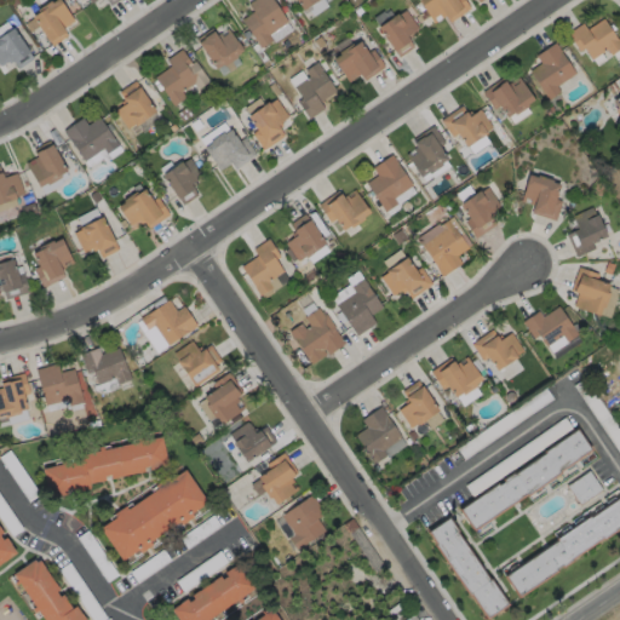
[(57,0),(59,0),(75,22),(64,29),(68,36),(53,47),(33,18),(40,13),(39,11),(52,1),(53,4),(57,0)]
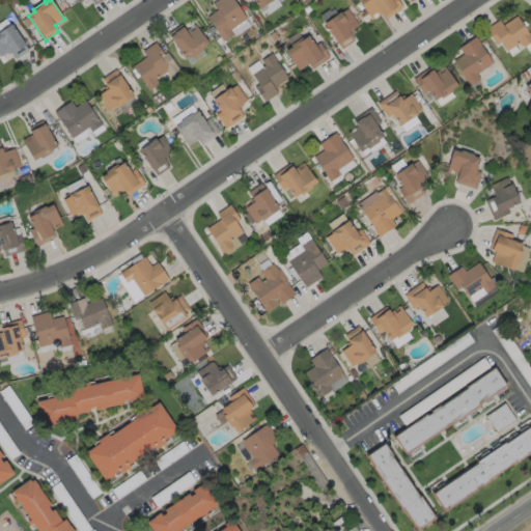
[(234,35),(224,42),(207,18),(218,10),(214,4),(219,0),(233,0),(247,20),(231,30),(234,35)]
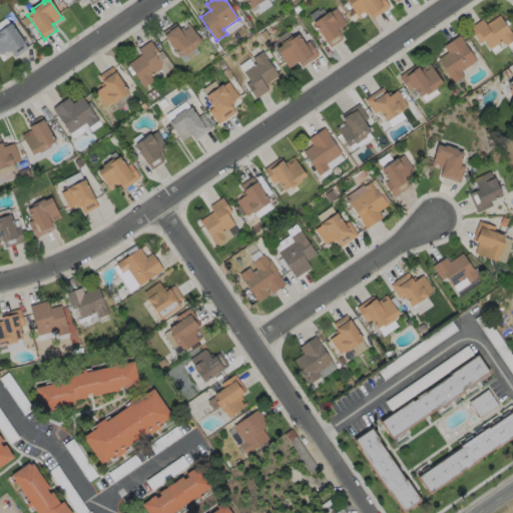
[(265,0),(251,9),(244,0),(241,0),(240,1),(239,0),(265,0)]
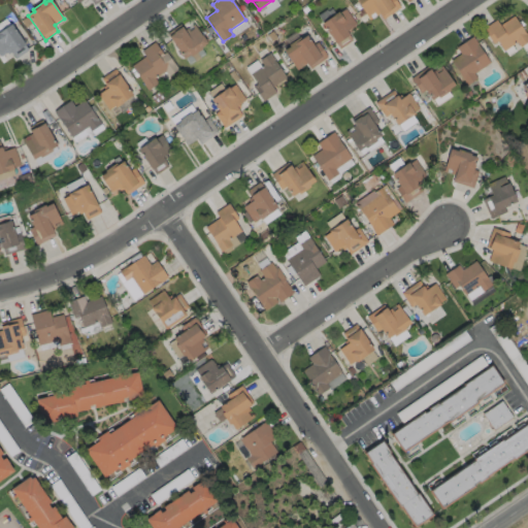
[(396,0),(400,6),(383,19),(378,12),(375,14),(373,11),(369,14),(371,18),(369,19),(356,0),(396,0)]
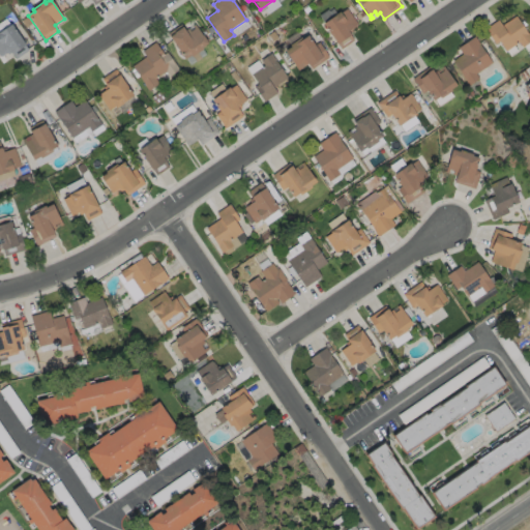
[(346,7),(357,23),(348,30),(354,39),(341,49),(322,23),(335,15),(334,13),(339,10),(340,12),(346,7)]
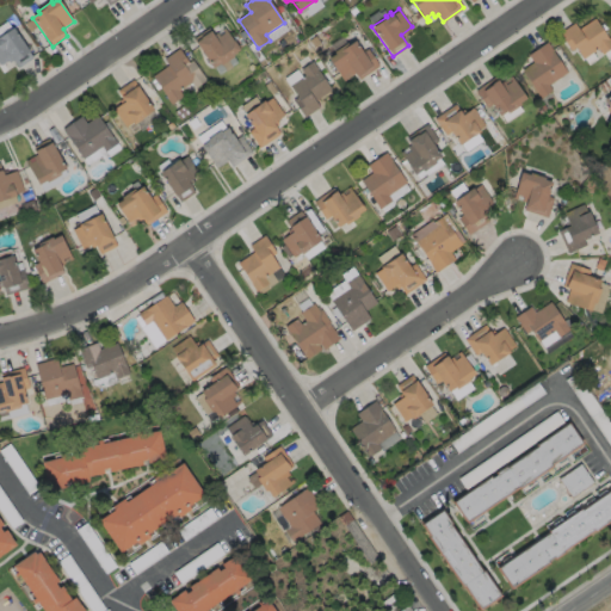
[(594,17),(608,37),(610,42),(610,47),(602,54),(598,48),(582,57),(575,47),(571,50),(559,32),(573,22),(578,29),(594,17)]
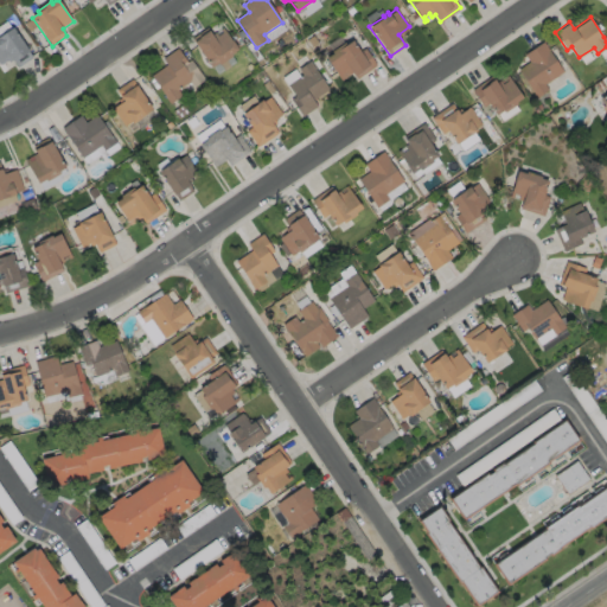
[(0,37),(14,29),(33,58),(19,69),(12,58),(0,65),(0,37)]
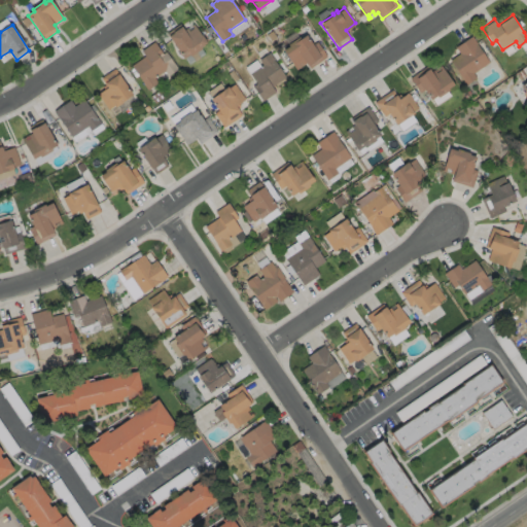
[(195,25),(207,43),(201,47),(203,49),(191,57),(190,56),(184,59),(168,34),(181,25),(184,31),(187,29),(189,32),(195,29),(192,26),(195,25)]
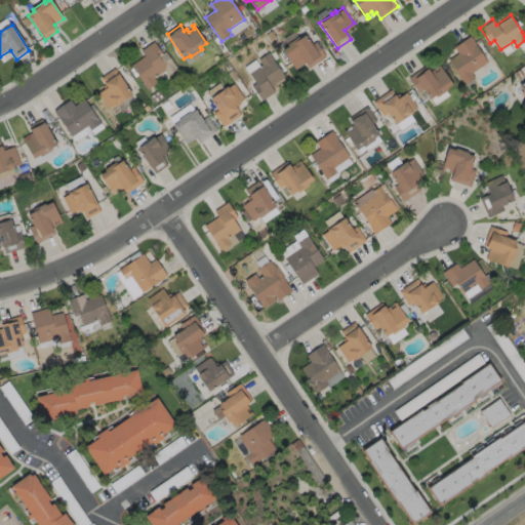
[(305,34),(311,44),(315,41),(325,56),(308,68),(304,63),(294,69),(281,49),(287,46),(286,44),(295,38),(296,40),(305,34)]
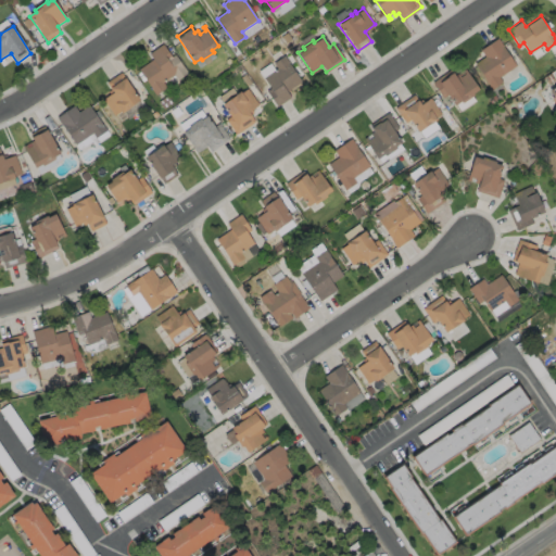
[(502,81),(491,88),(474,63),(484,55),(480,49),(497,37),(516,65),(498,76),(502,81)]
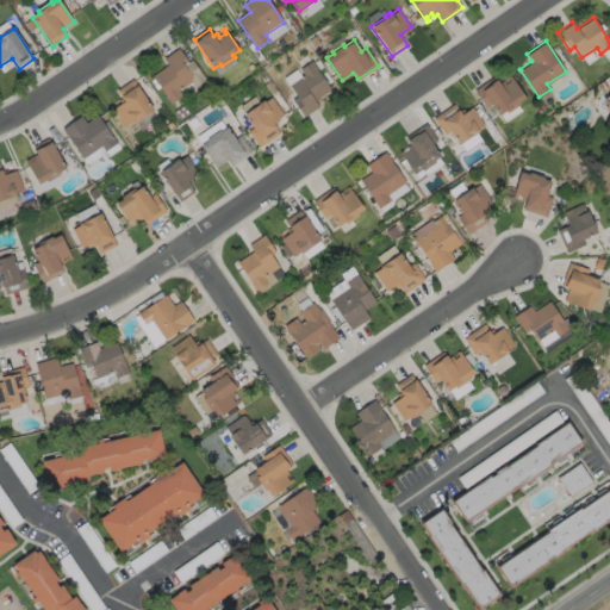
[(180,49),(190,63),(193,61),(207,81),(195,88),(192,83),(180,92),(184,97),(172,105),(154,76),(169,66),(165,60),(180,49)]
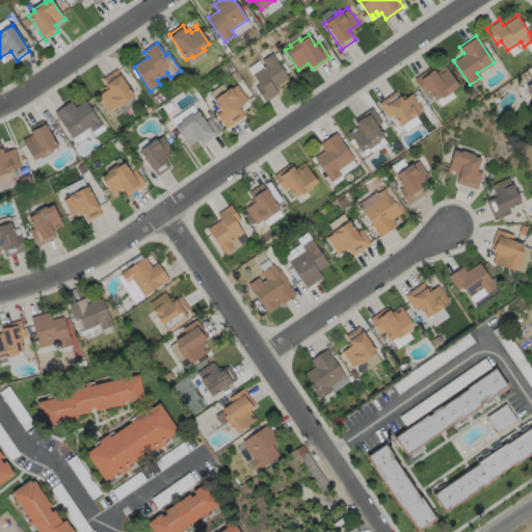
[(277,92),(264,101),(255,86),(259,84),(251,74),(265,64),(261,59),(272,53),(275,58),(275,59),(288,78),(274,87),(277,92)]
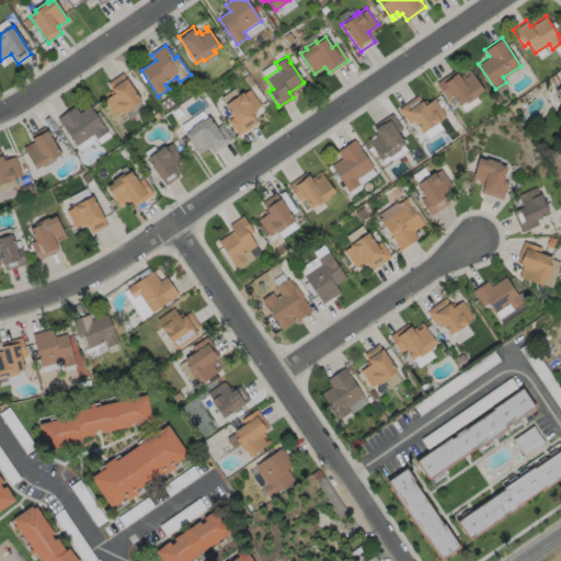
[(469,69),(483,89),(477,93),(478,95),(466,104),(465,102),(459,105),(451,95),(447,99),(436,82),(455,69),(459,76),(462,73),(465,77),(469,75),(466,70),(469,69)]
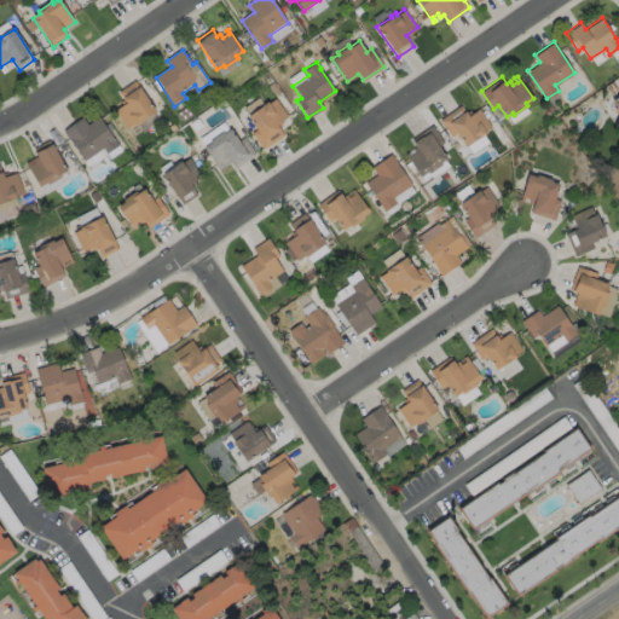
[(144,121),(137,127),(134,125),(128,129),(116,111),(127,104),(120,93),(136,81),(156,111),(144,121)]
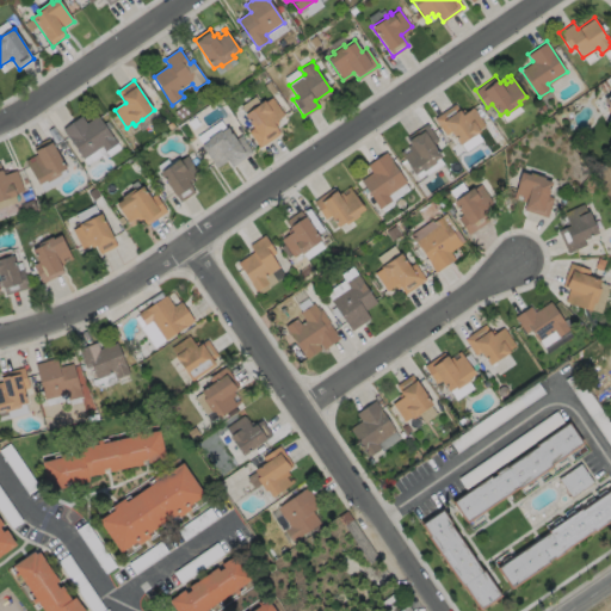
[(271,97),(283,113),(272,122),(279,133),(259,147),(247,130),(252,127),(242,113),(263,99),(264,102),(271,97)]
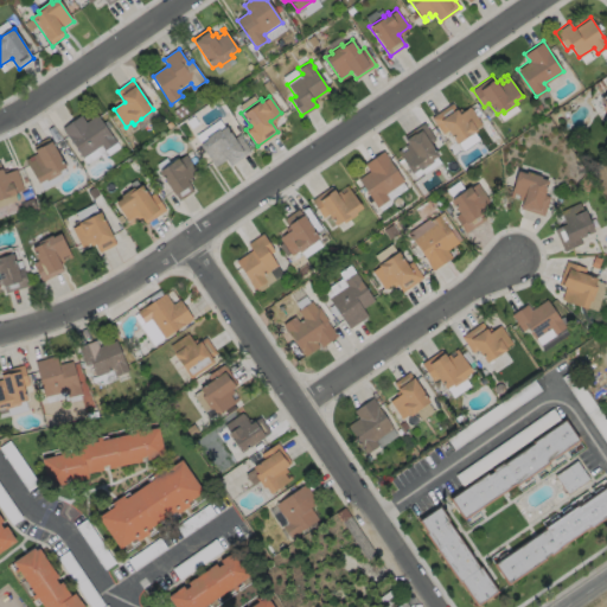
[(452,102),(459,113),(470,106),(481,123),(475,128),(477,129),(457,144),(447,131),(442,134),(432,116),(452,102)]
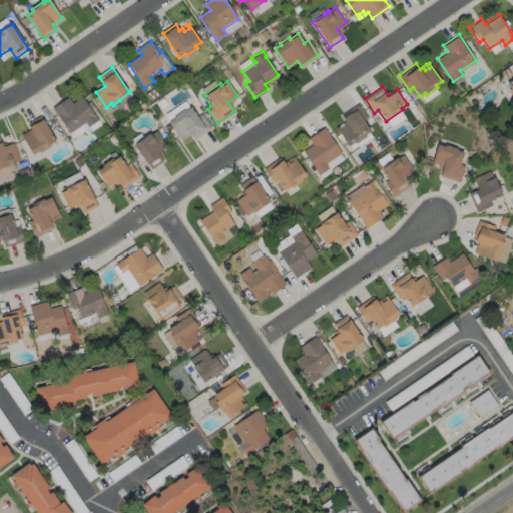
[(83,97),(99,121),(89,128),(86,123),(70,134),(58,115),(57,116),(53,109),(69,98),(73,104),(83,97)]
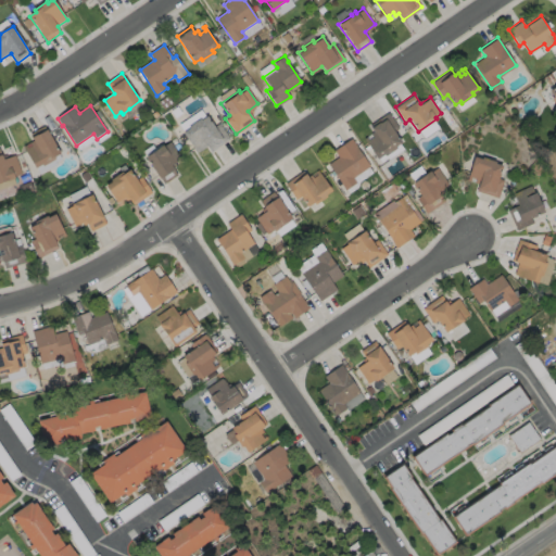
[(393,130),(401,141),(395,146),(396,148),(384,155),(383,153),(377,159),(363,138),(366,137),(368,139),(373,137),(370,134),(373,131),(369,125),(388,112),(399,127),(393,130)]
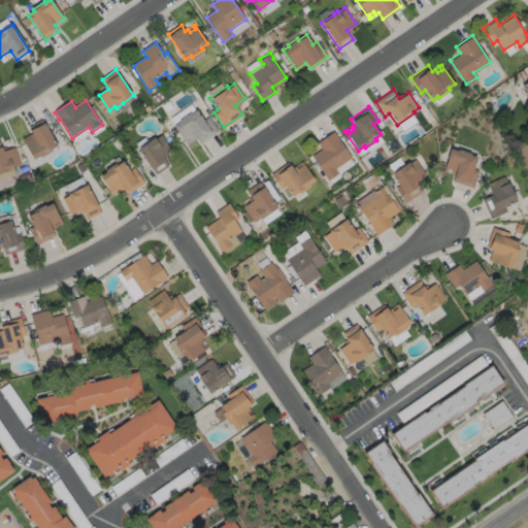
[(196,109),(202,120),(207,117),(218,131),(199,143),(196,138),(186,144),(172,125),(178,121),(177,120),(189,111),(190,113),(196,109)]
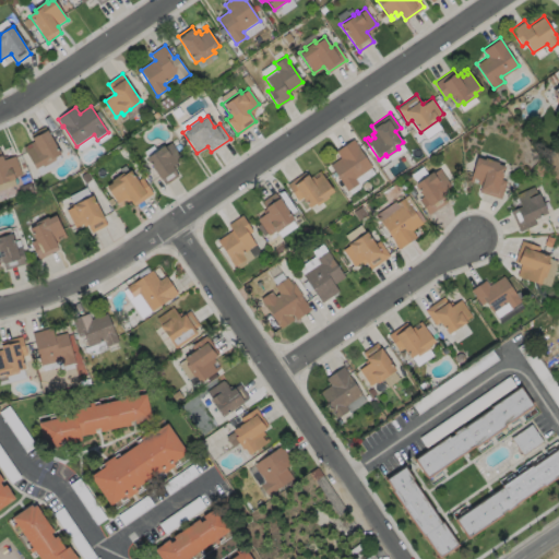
[(46,127),(61,154),(55,158),(57,161),(44,168),(43,166),(36,170),(24,149),(26,147),(28,151),(33,147),(31,144),(35,142),(31,135),(46,127)]
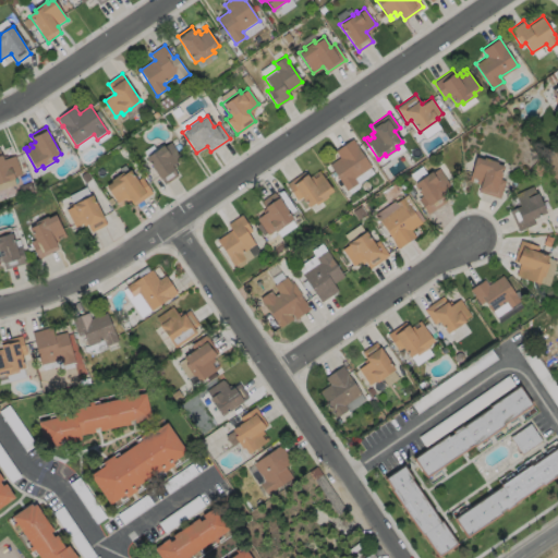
[(358,182),(346,191),(341,183),(328,165),(339,157),(335,150),(352,138),(371,166),(354,178),(358,182)]
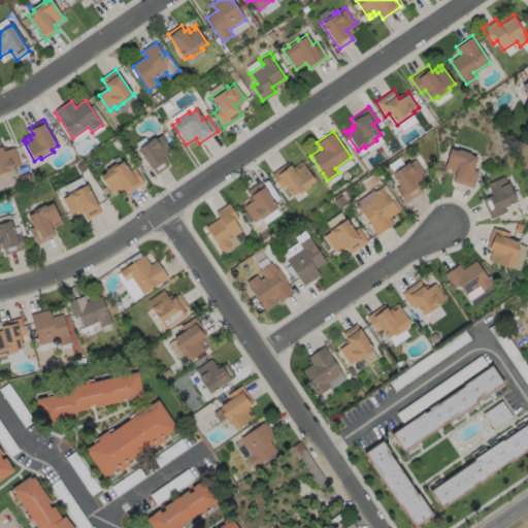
[(162,134),(172,150),(162,156),(168,166),(155,174),(137,147),(155,137),(155,138),(162,134)]
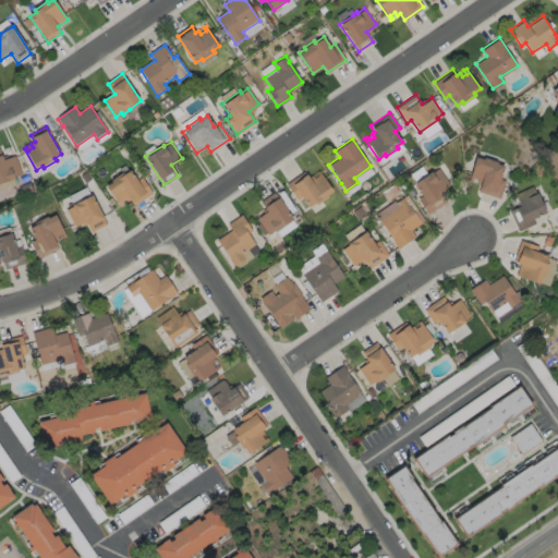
[(0,149),(4,160),(16,156),(23,176),(15,178),(15,179),(0,184),(0,149)]
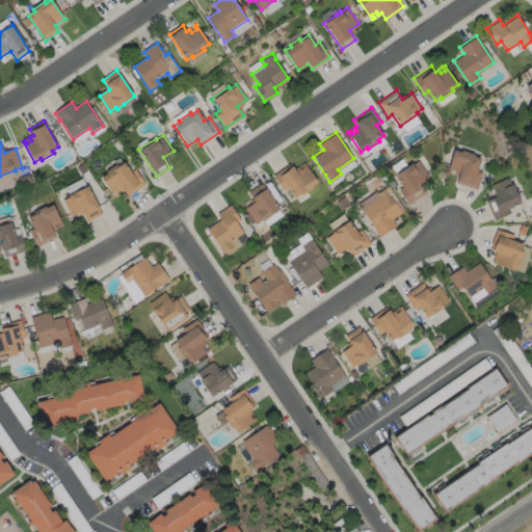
[(453,149),(460,152),(460,150),(474,154),(474,156),(480,158),(476,169),(481,171),(476,188),(455,182),(457,176),(453,175),(454,170),(450,168),(448,173),(446,171),(453,149)]
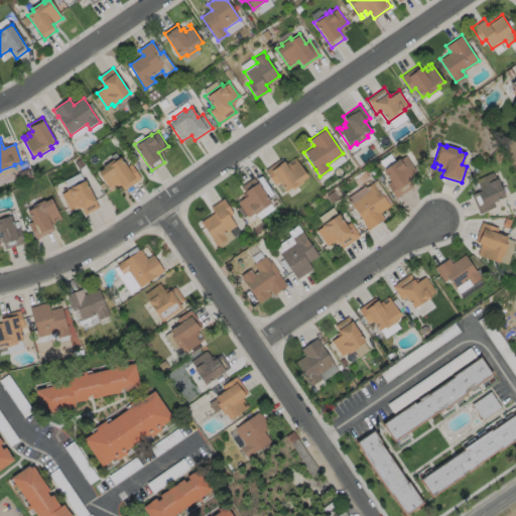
[(405,155),(416,171),(411,174),(411,173),(406,176),(412,185),(395,198),(386,183),(390,181),(382,169),(398,158),(399,160),(405,155)]
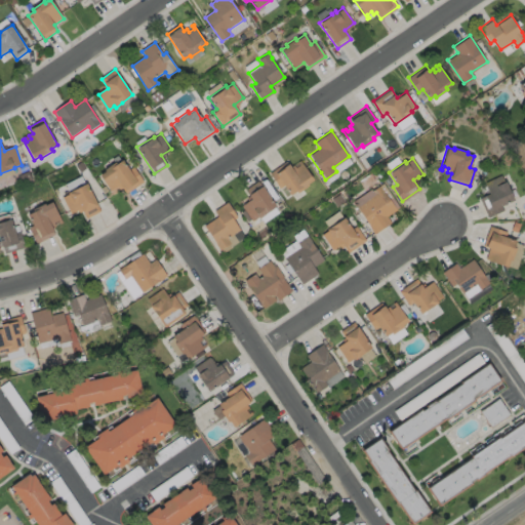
[(121,159),(128,169),(132,166),(143,182),(124,193),(121,188),(112,194),(98,174),(104,170),(103,168),(114,162),(115,163),(121,159)]
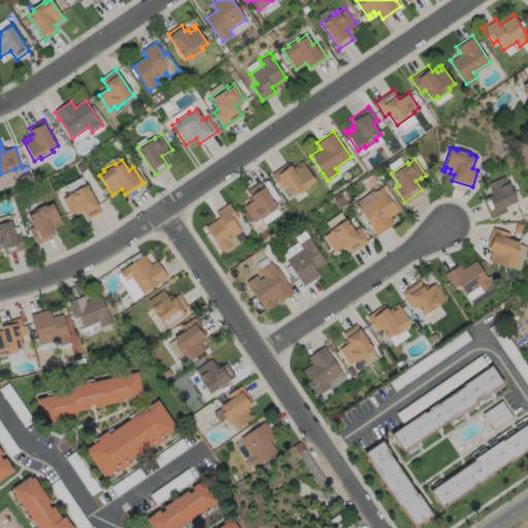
[(301,161),(315,180),(308,185),(309,186),(298,194),(297,192),(291,196),(285,186),(281,189),(269,174),(288,161),(292,167),(294,165),(296,168),(301,165),(299,163),(301,161)]
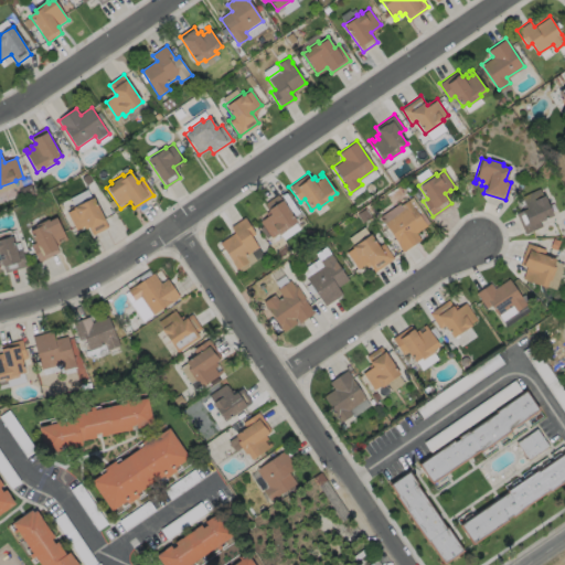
[(35,194),(23,200),(19,191),(31,185),(35,194)]
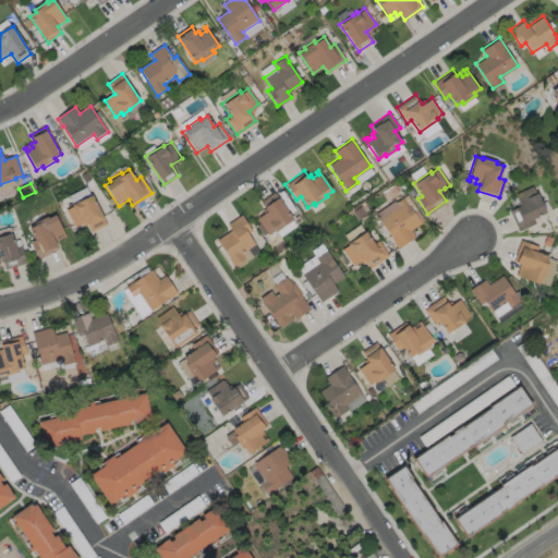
[(533,185),(536,193),(537,192),(546,213),(533,218),(535,222),(519,230),(509,210),(520,205),(514,194),(533,185)]
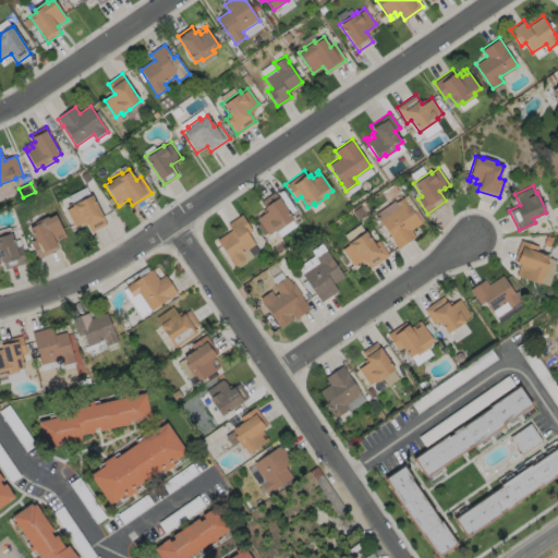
[(293,219),(275,231),(274,230),(267,234),(256,218),(264,214),(262,210),(264,208),(259,202),(275,192),(293,219)]
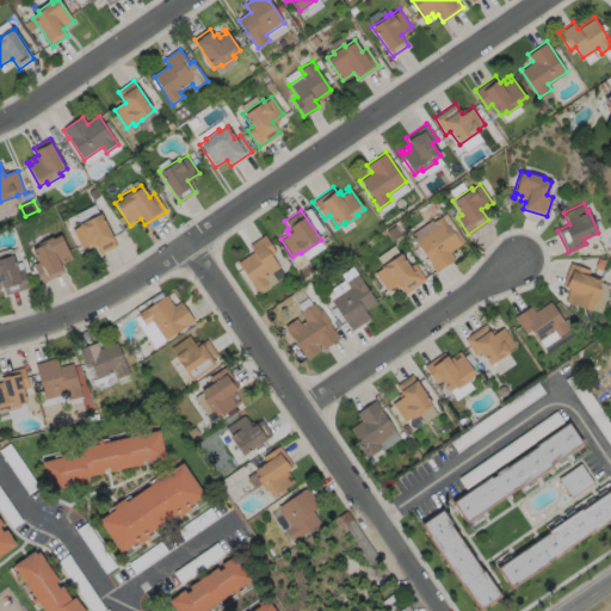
[(99,213),(116,245),(99,253),(93,242),(81,248),(72,229),(79,224),(78,223),(99,213)]
